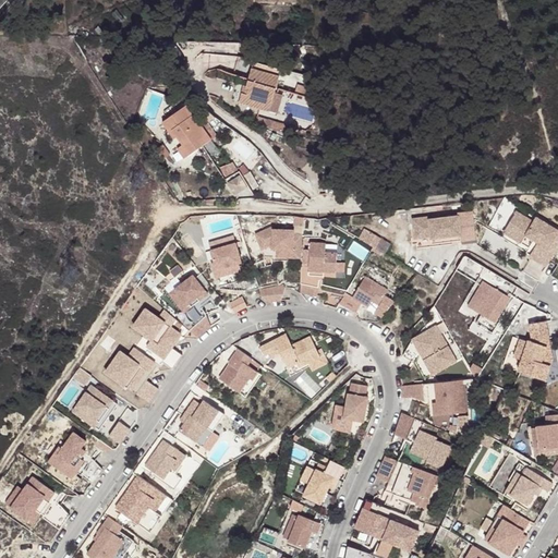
[(262,73),(265,65),(255,63),(253,71),(262,73)]
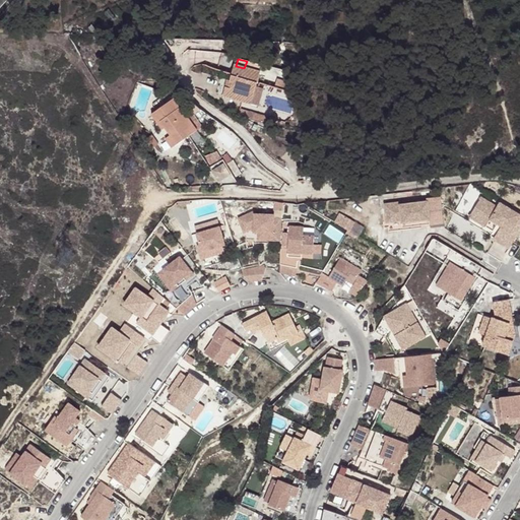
[(263,66),(247,61),(244,68),(261,73),(263,66)]
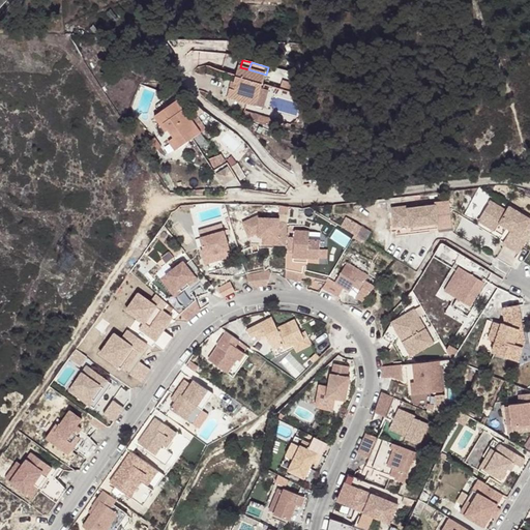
[(244,81),(248,69),(240,67),(235,84),(238,84),(236,91),(231,89),(228,98),(257,107),(262,87),(244,81)]
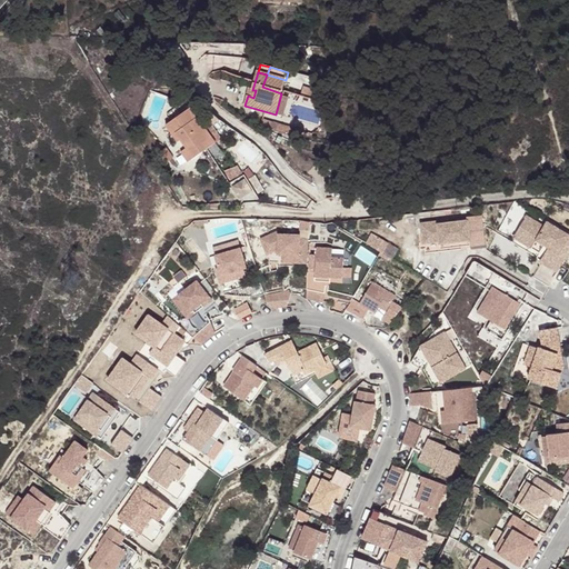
[(286,80),(267,75),(262,87),(281,93),(286,80)]
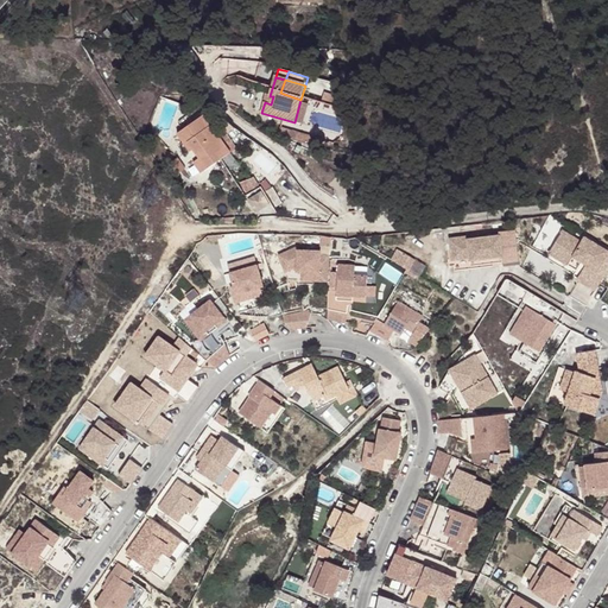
[(200,158),(208,170),(221,160),(216,153),(227,146),(204,115),(178,134),(184,143),(188,140),(194,150),(200,158)]
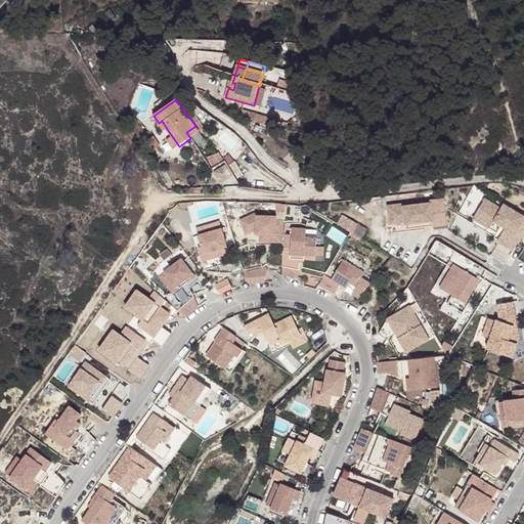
[(261,122),(263,115),(241,111),(239,118),(261,122)]
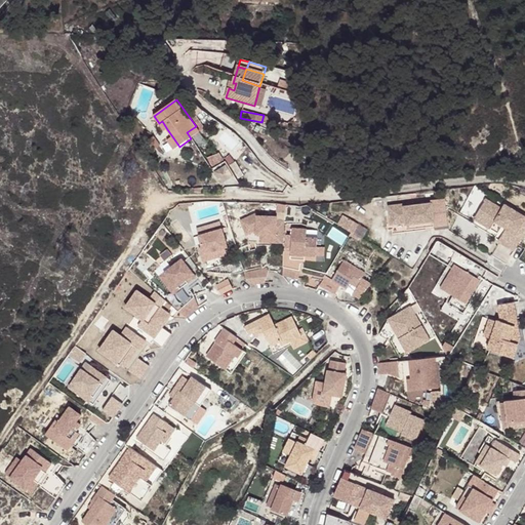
[(162,121),(159,123),(164,131),(167,129),(162,121)]
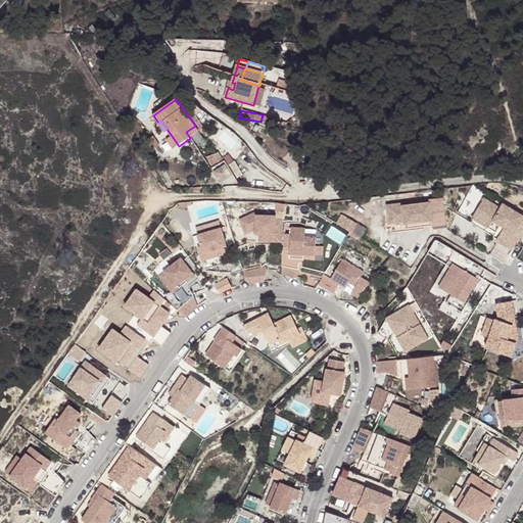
[(186,132),(190,138),(199,132),(195,126),(186,132)]
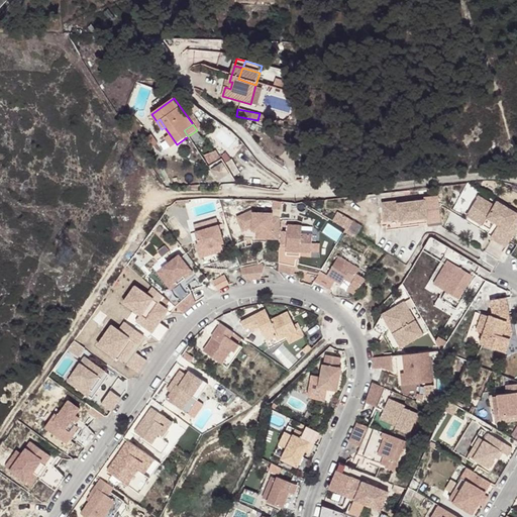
[(172,147),(177,144),(170,134),(165,138),(172,147)]
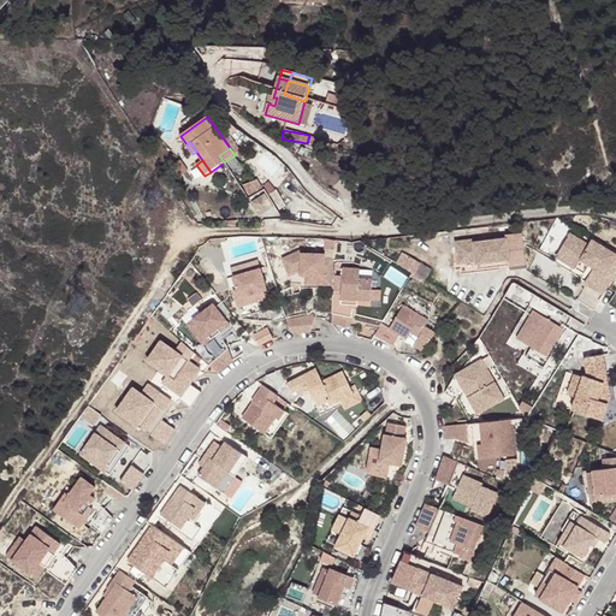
[(248,194),(261,188),(256,178),(243,184),(248,194)]
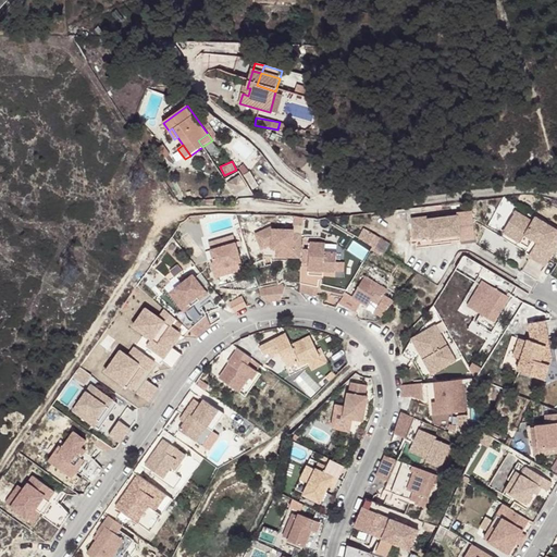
[(225,181),(233,195),(247,187),(239,174),(225,181)]
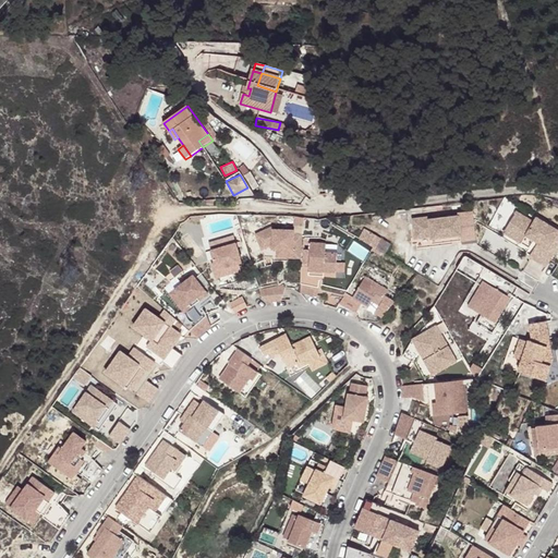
[(433,216),(413,218),(415,238),(431,235),(432,238),(450,235),(450,238),(461,237),(461,240),(476,238),(473,211),(458,213),(458,216),(433,218),(433,216)]
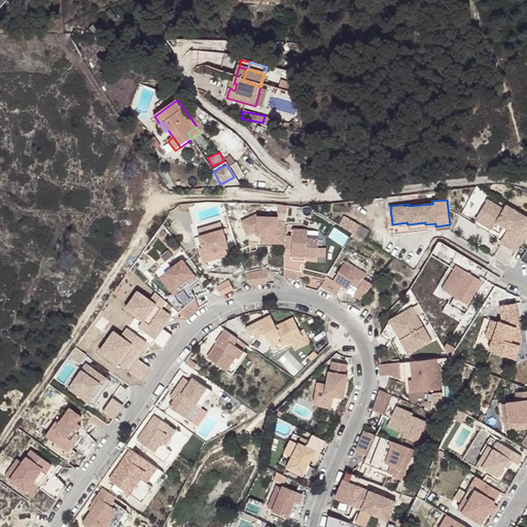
[(475,220),(477,226),(497,239),(496,240),(516,251),(526,233),(526,217),(506,206),(503,210),(487,200),(475,220)]
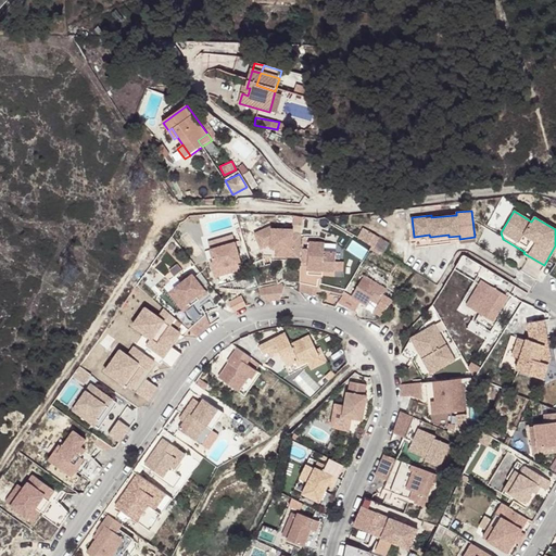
[(254,234),(262,249),(273,243),(272,248),(277,249),(293,249),(293,239),(301,240),(302,234),(293,234),(293,229),(273,229),(272,226),(254,234)]
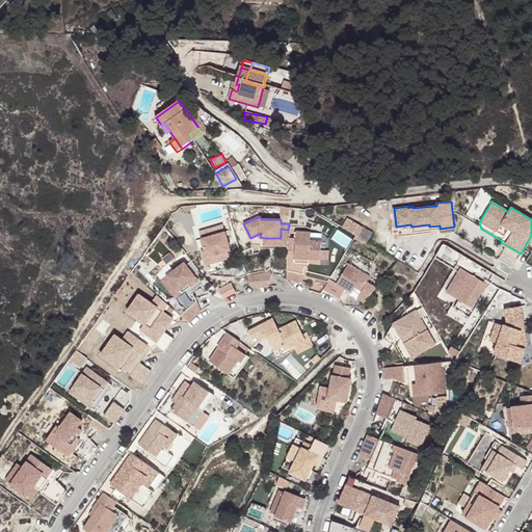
[(281,238),(265,238),(265,245),(288,246),(288,230),(281,229),(281,238)]
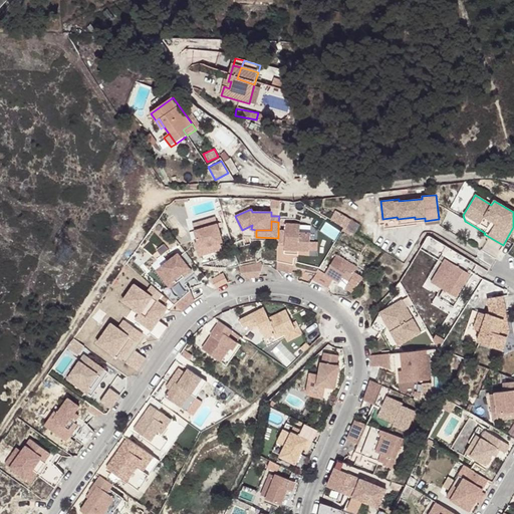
[(286,230),(279,230),(277,270),(292,273),(296,250),(310,250),(310,242),(311,233),(300,232),(300,224),(286,224),(286,230)]
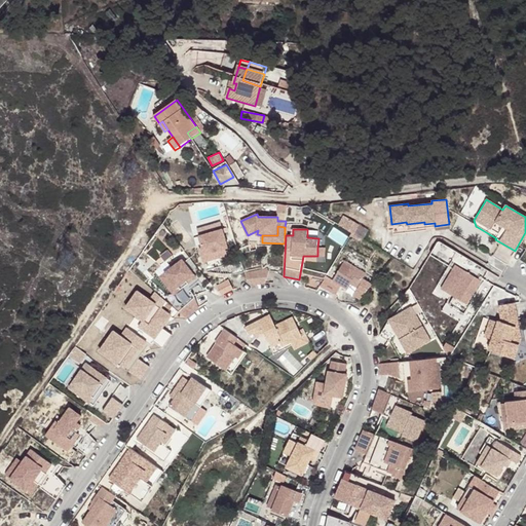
[(223,230),(200,238),(203,249),(201,250),(205,264),(229,256),(227,249),(229,248),(223,230)]
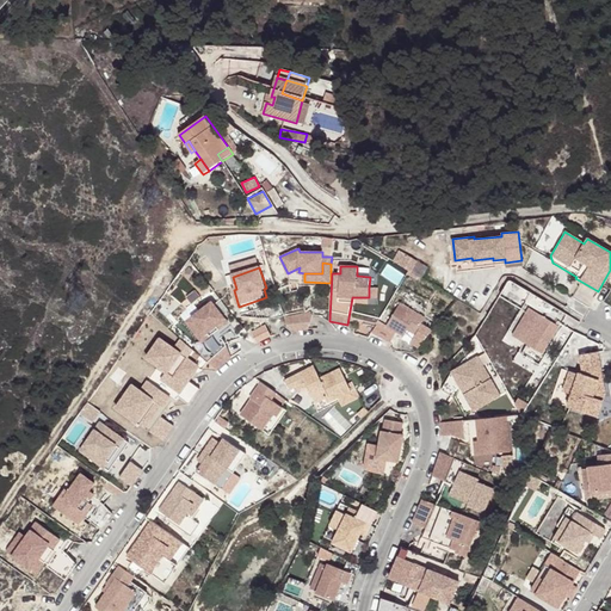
[(228,322),(211,302),(186,322),(199,339),(214,328),(216,331),(228,322)]
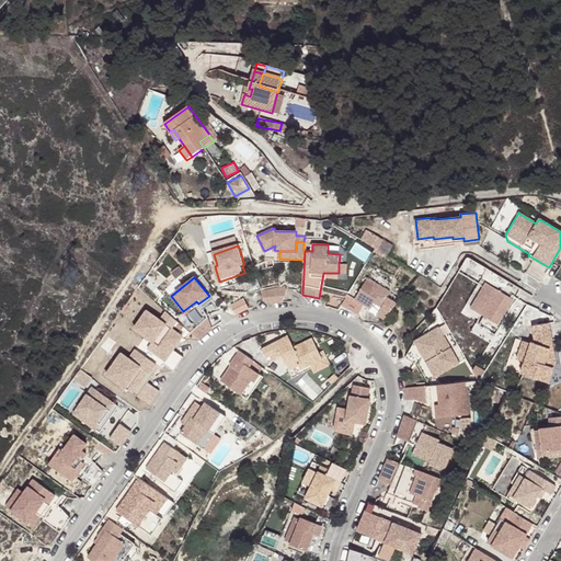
[(367,278),(355,299),(370,308),(375,302),(381,307),(390,293),(367,278)]
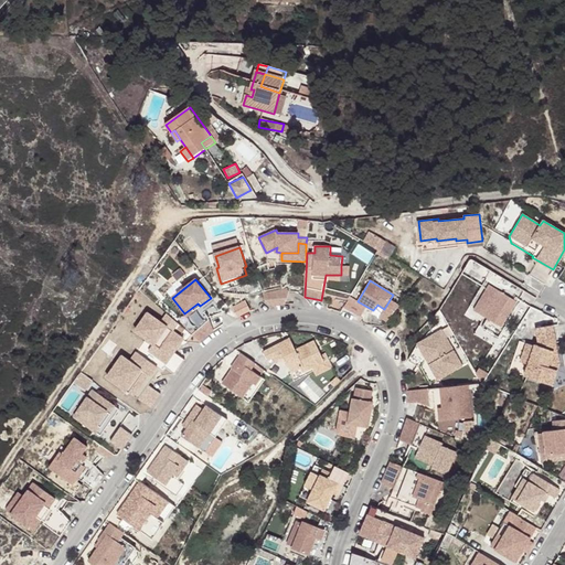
[(516,301),(489,285),(473,310),(488,319),(501,327),(516,301)]
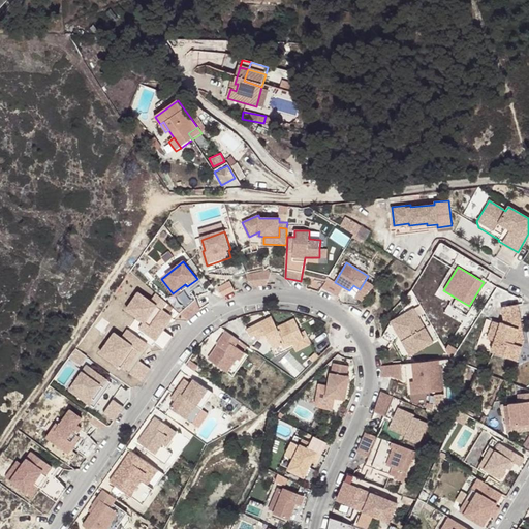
[(266,272),(246,273),(248,281),(255,286),(262,285),(267,285),(266,272)]
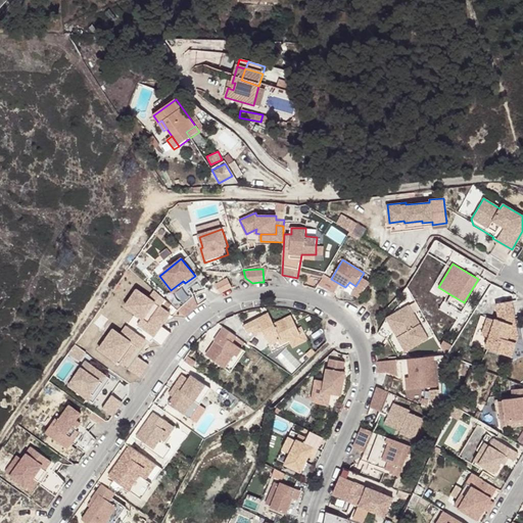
[(216,283),(219,293),(226,290),(232,288),(229,279),(216,283)]
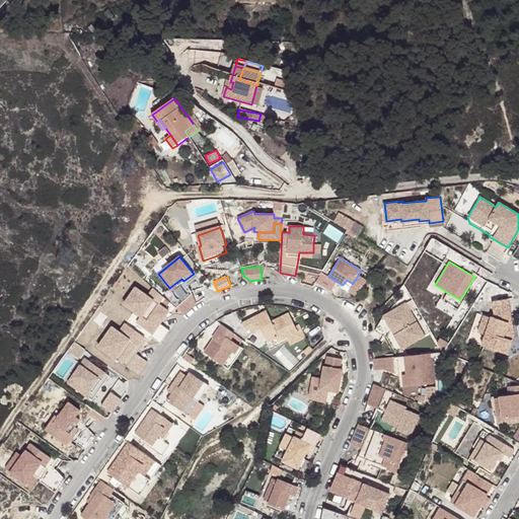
[(181,279),(169,288),(172,291),(183,281),(181,279)]
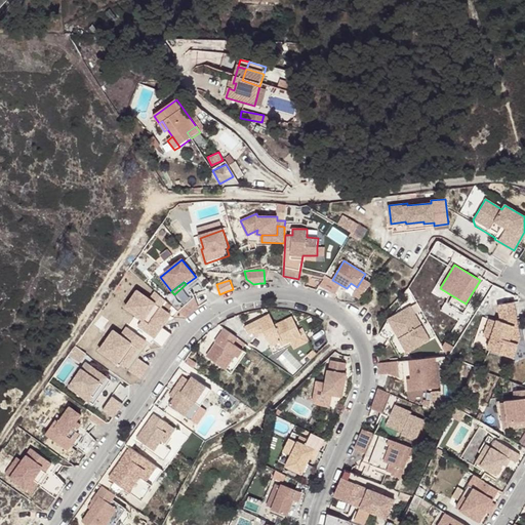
[(161,307),(165,299),(155,291),(150,299),(137,291),(125,308),(143,319),(142,321),(155,330),(165,316),(158,311),(161,307)]
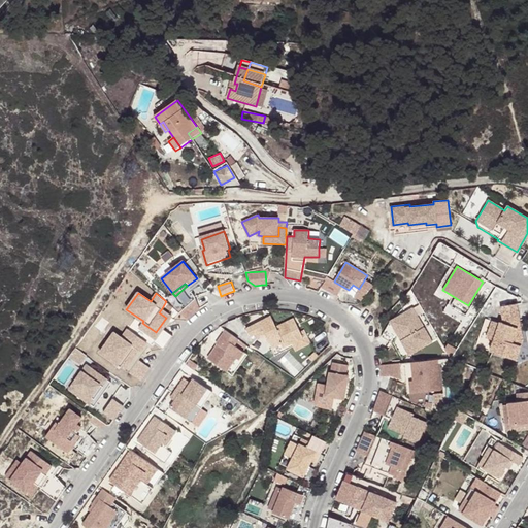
[(454,298),(450,305),(465,314),(469,306),(454,298)]
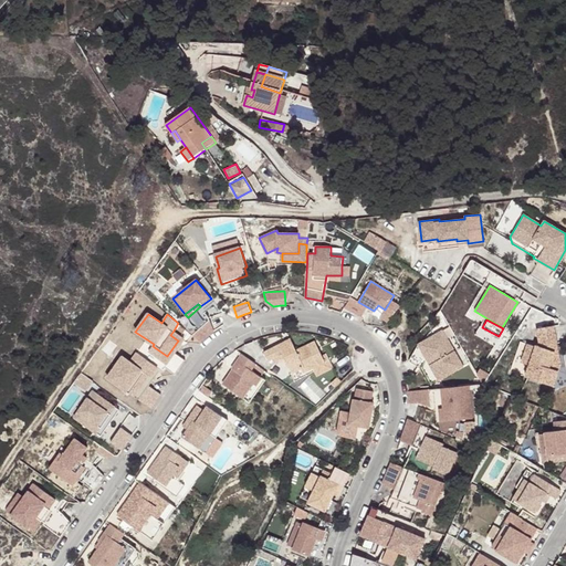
[(194,336),(201,343),(205,338),(212,333),(213,332),(210,322),(194,336)]
